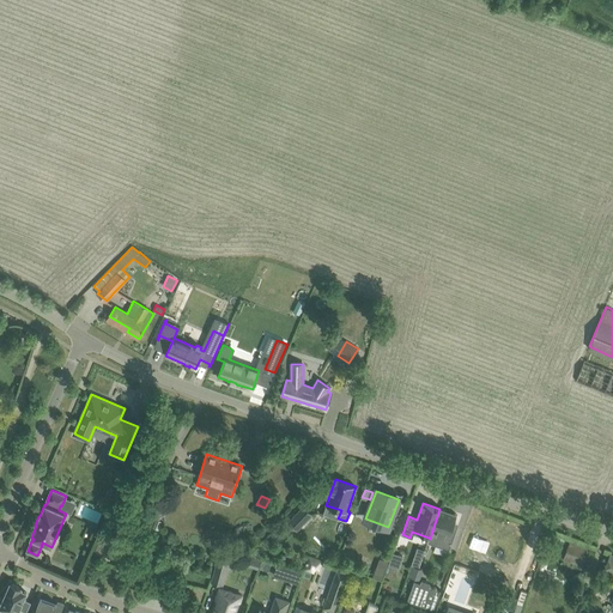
[(304,505),(287,522),(296,530),(313,514),(304,505)]
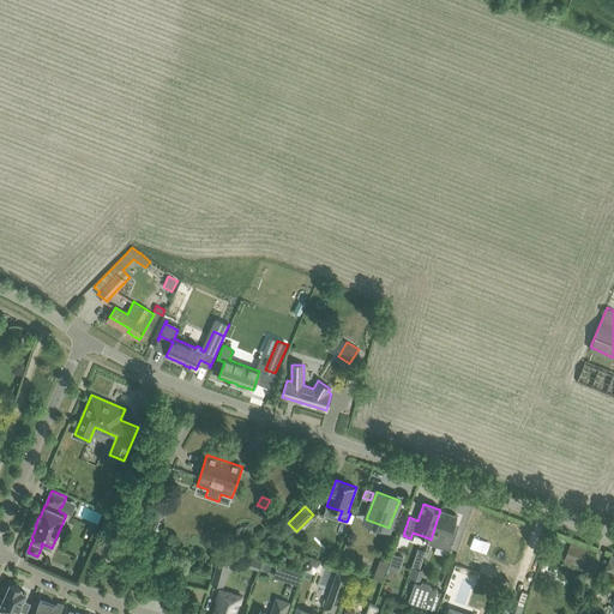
[(457,516),(440,510),(431,540),(429,539),(428,543),(450,551),(458,527),(455,525),(457,516)]
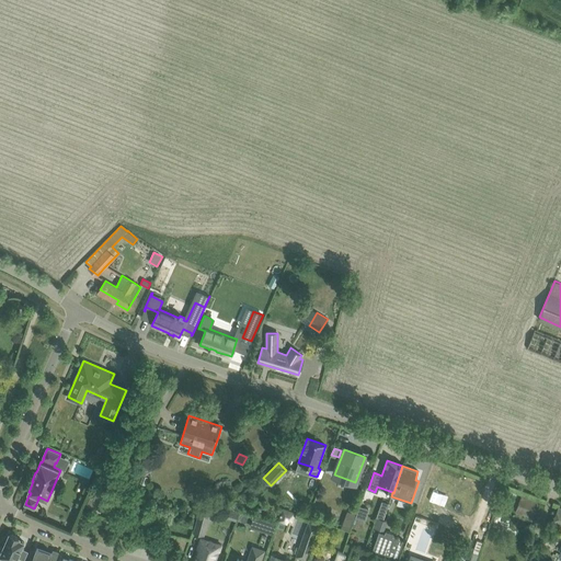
[(436,484),(426,512),(443,518),(444,513),(462,519),(469,501),(455,496),(454,497),(450,496),(453,491),(436,484)]
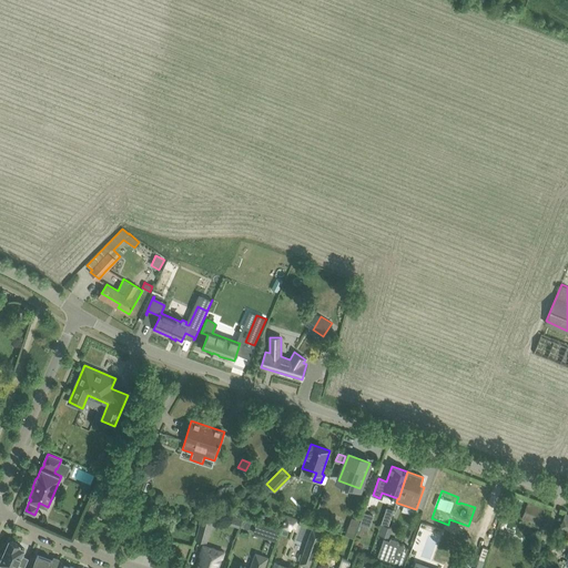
[(88,511),(103,518),(111,498),(95,492),(88,511)]
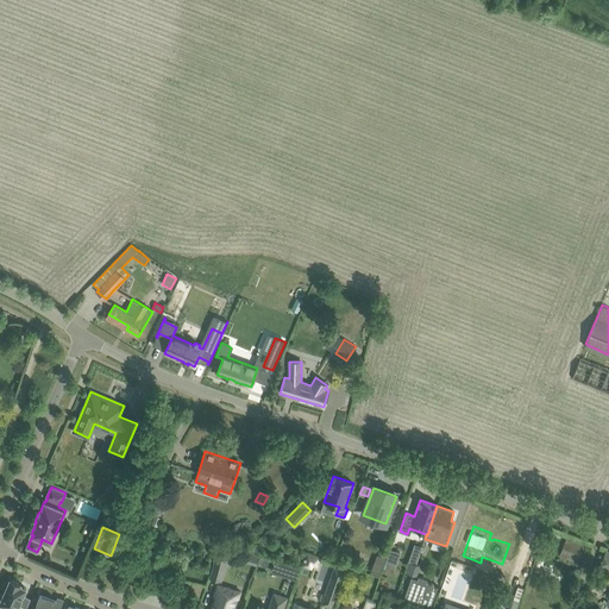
[(578,562),(585,544),(566,537),(560,554),(578,562)]
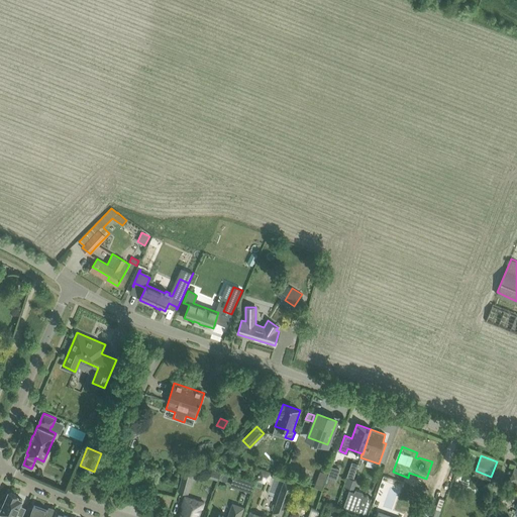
[(328,475),(337,479),(341,469),(333,464),(328,475)]
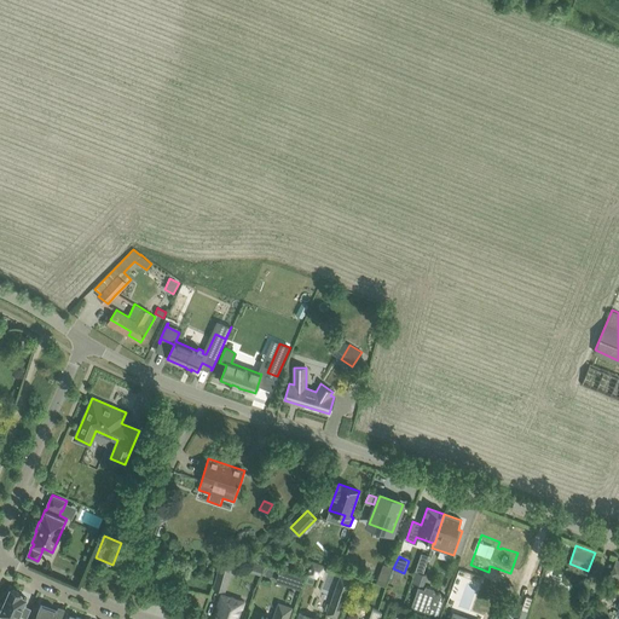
[(213,588),(225,591),(231,568),(219,565),(213,588)]
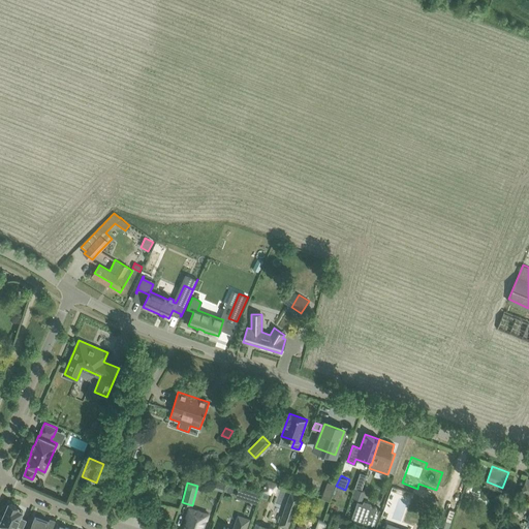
[(335,485),(327,483),(321,496),(330,499),(335,485)]
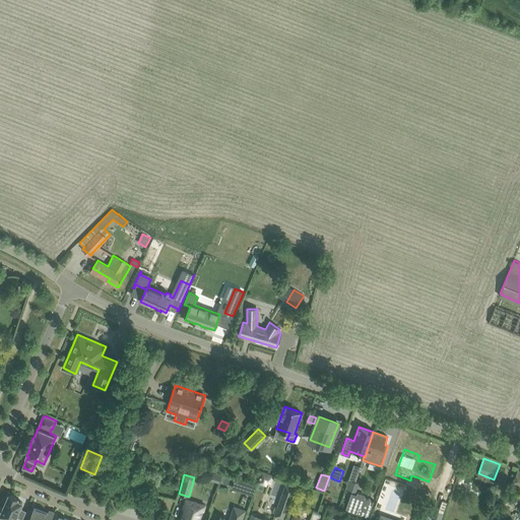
[(438,475),(431,494),(440,497),(446,478),(438,475)]
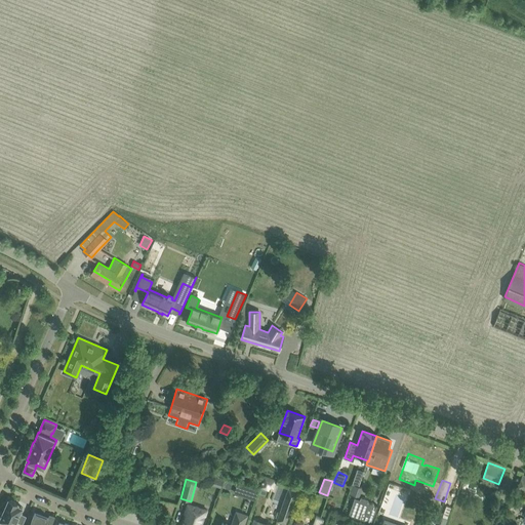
[(247,486),(244,496),(255,499),(258,490),(247,486)]
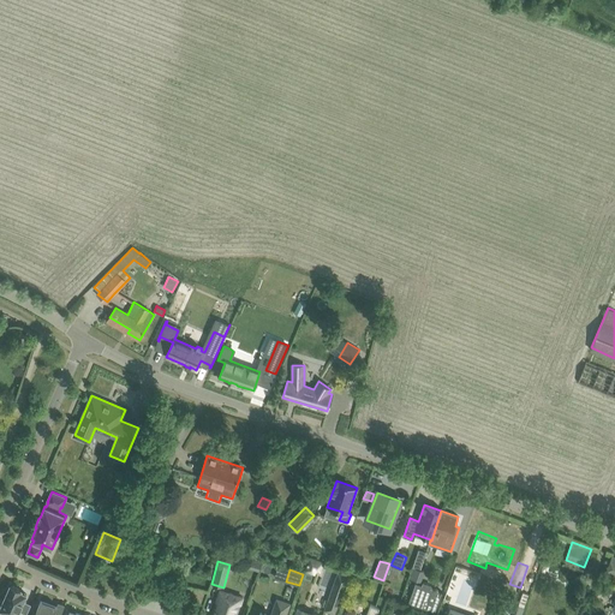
[(329,597),(340,601),(348,575),(338,572),(329,597)]
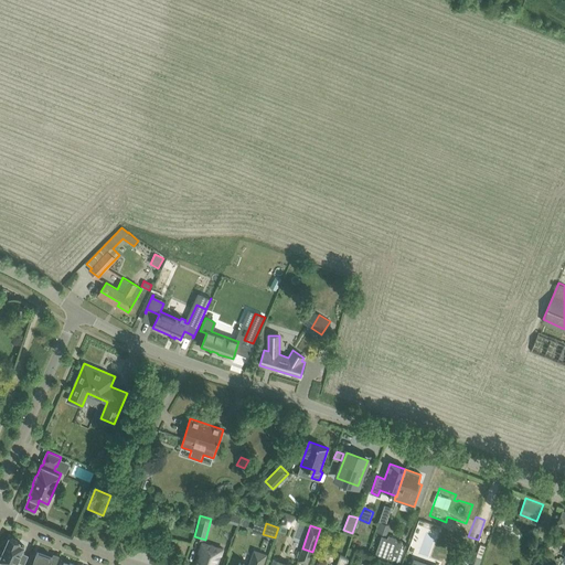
[(375,554),(400,563),(404,550),(400,548),(402,542),(395,540),(396,537),(388,535),(387,537),(382,535),(375,554)]
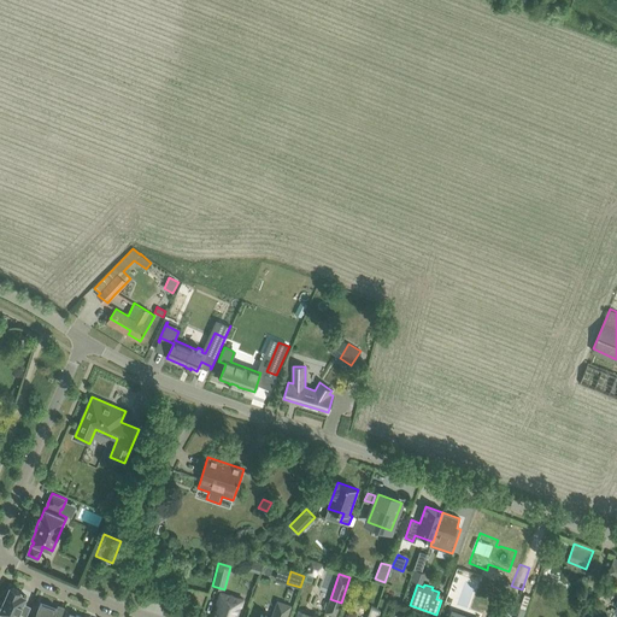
[(0,610),(10,615),(9,616),(24,616),(18,615),(27,595),(21,593),(22,592),(11,587),(4,601),(1,600),(0,601),(0,610)]
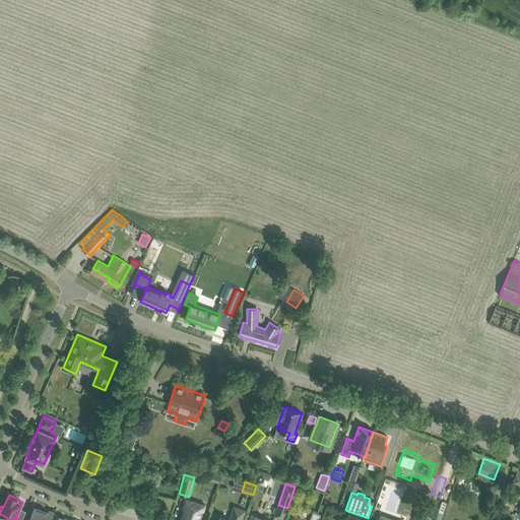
[(178,519),(199,519),(205,505),(186,499),(178,519)]
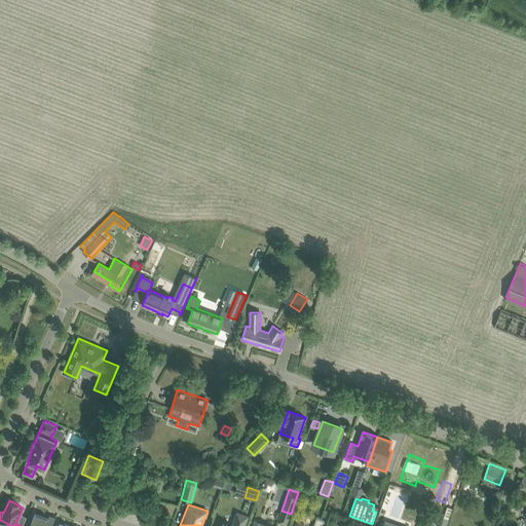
[(237,512),(231,525),(229,525),(223,524),(221,525),(245,525),(249,516),(242,514),(237,512)]
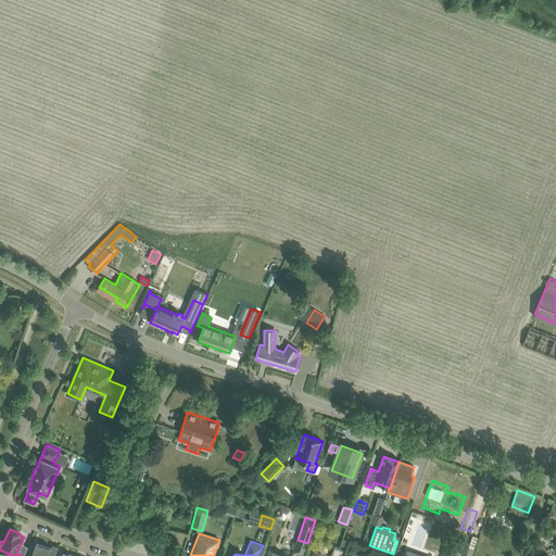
[(48,555),(51,547),(37,542),(33,552),(32,551),(28,555),(48,555)]
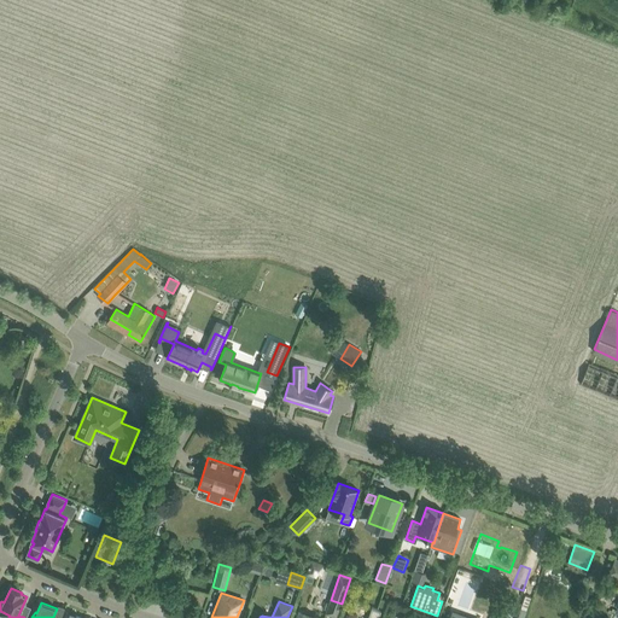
[(368,617),(378,617),(382,611),(372,607),(368,617)]
